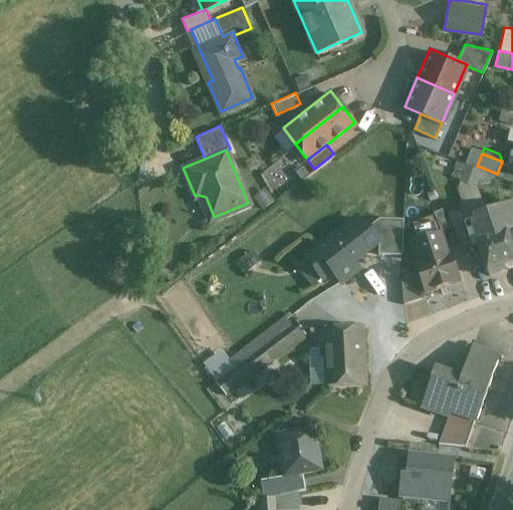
[(484,170),(467,175),(474,200),(492,194),(484,170)]
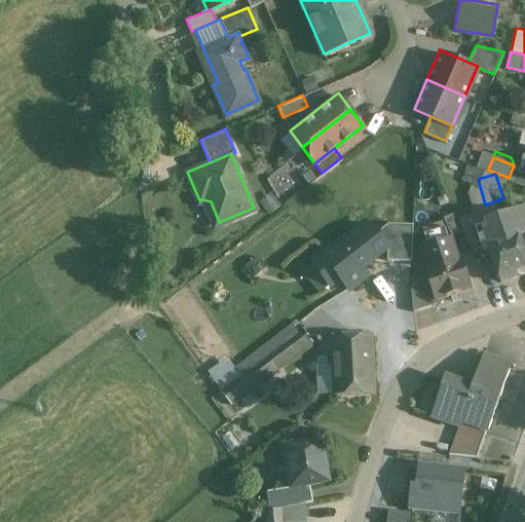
[(494,216),(484,219),(485,224),(476,227),(482,246),(484,251),(488,250),(498,278),(499,277),(500,281),(517,275),(516,272),(524,268),(524,253),(519,234),(524,231),(524,215),(522,207),(494,216)]
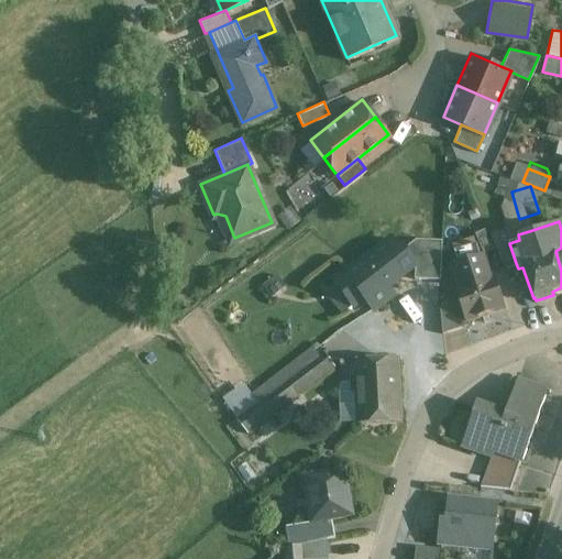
[(527,225),(515,228),(518,234),(529,231),(527,225)]
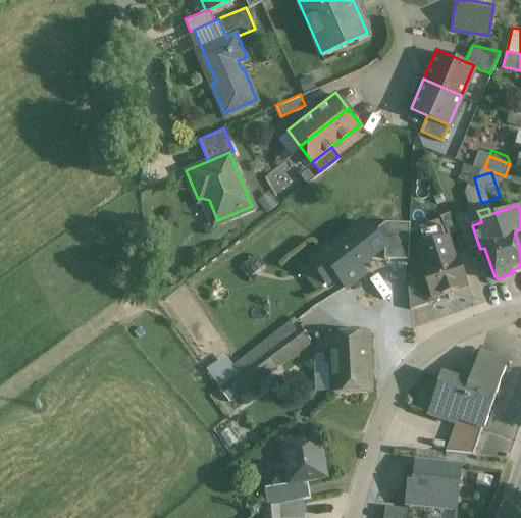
[(362,219),(310,259),(326,280),(336,273),(345,285),(362,270),(357,264),(383,244),(385,219),(371,230),(362,219)]
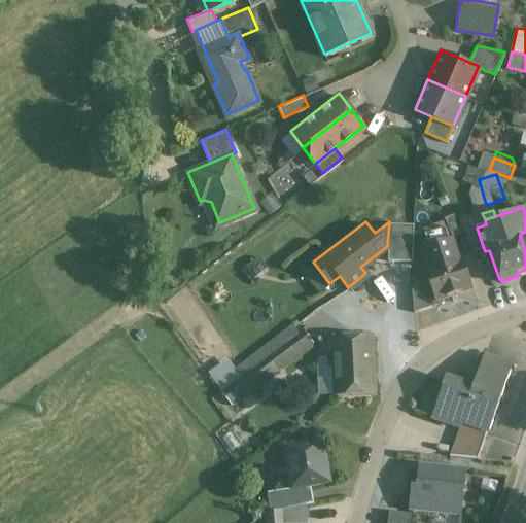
[(413,223),(389,221),(387,246),(387,258),(412,259),(413,223)]
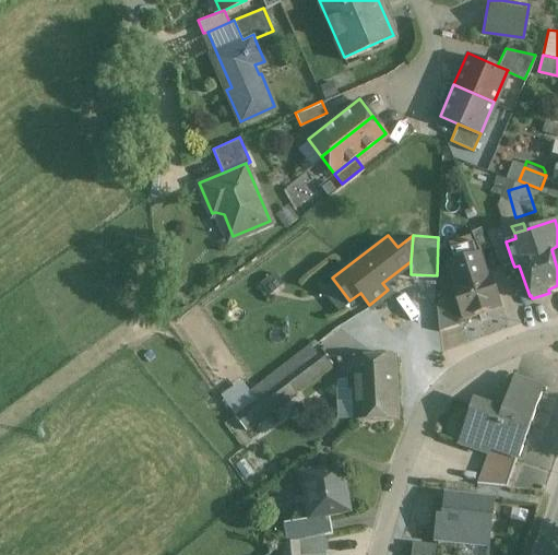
[(505,235),(490,240),(501,264),(512,261),(506,241),(505,235)]
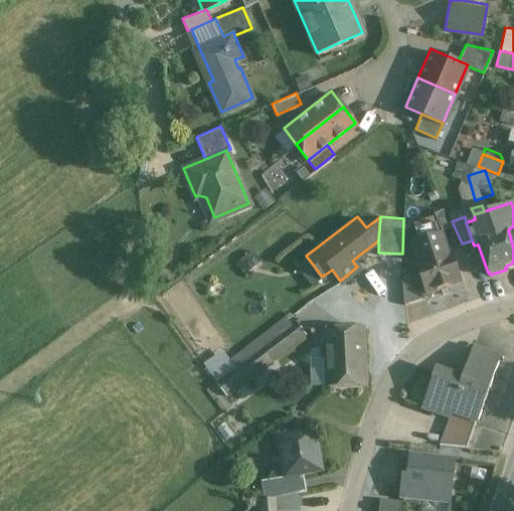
[(435,220),(415,227),(418,238),(439,231),(435,220)]
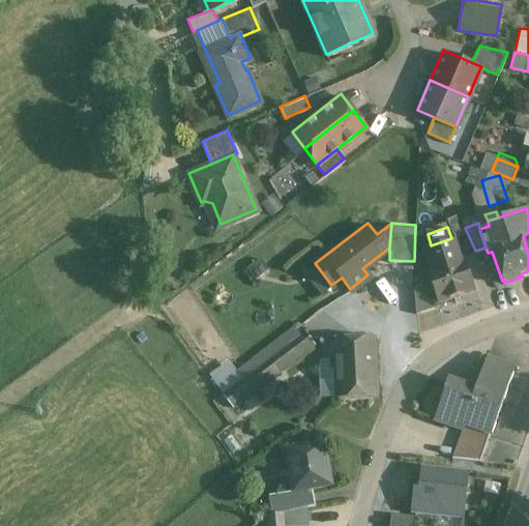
[(431,245),(419,250),(425,270),(428,270),(431,281),(438,300),(475,288),(465,256),(458,259),(451,238),(431,245)]
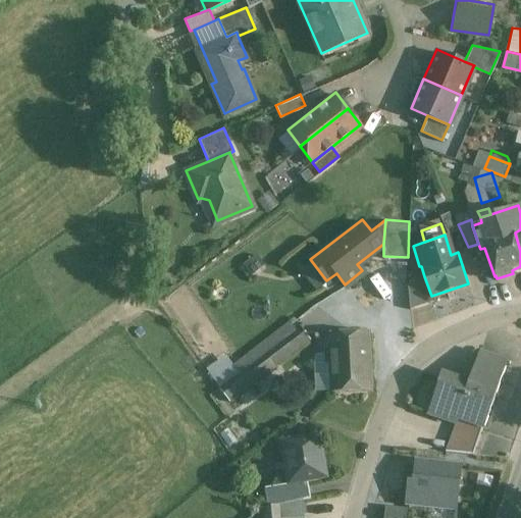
[(424,276),(407,282),(409,307),(432,300),(431,296),(424,276)]
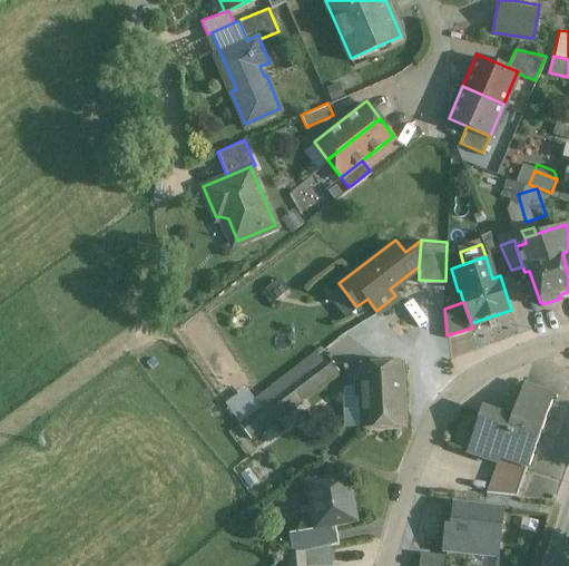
[(327,353),(258,407),(270,420),(337,368),(327,353)]
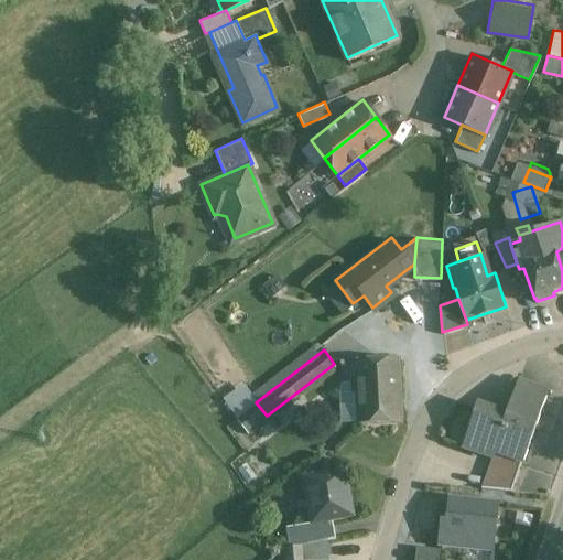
[(398,357),(340,359),(342,381),(356,380),(358,422),(401,420),(398,357)]
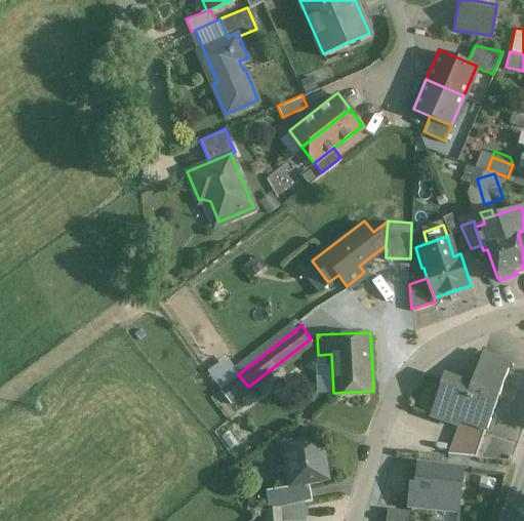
[(471,385),(443,374),(429,413),(457,424),(458,424),(460,417),(486,427),(509,363),(482,353),(471,385)]
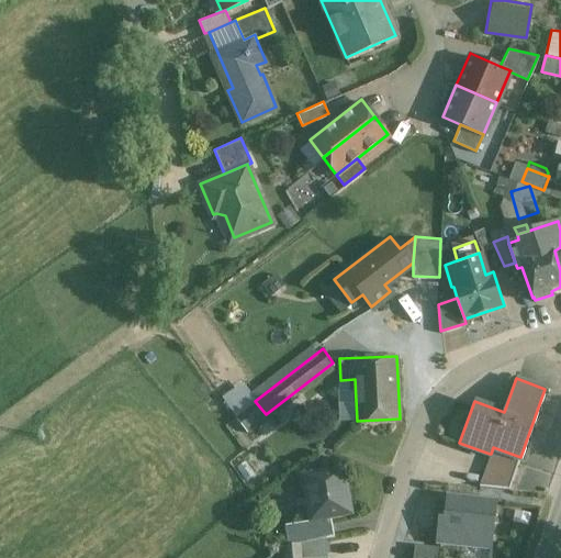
[(493,447),(491,454),(490,454),(479,484),(508,488),(520,457),(493,447)]
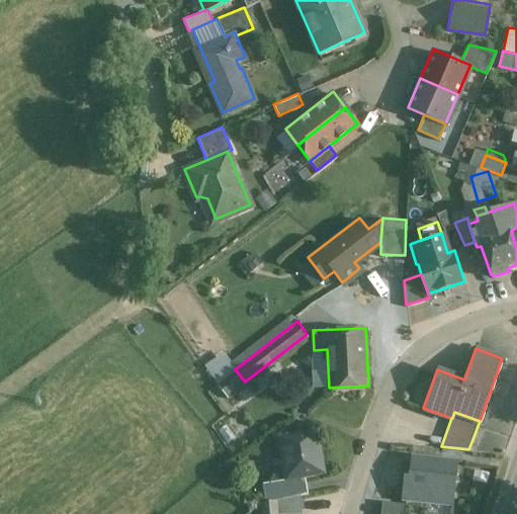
[(317,430),(278,436),(285,478),(285,480),(305,476),(324,473),(317,430)]
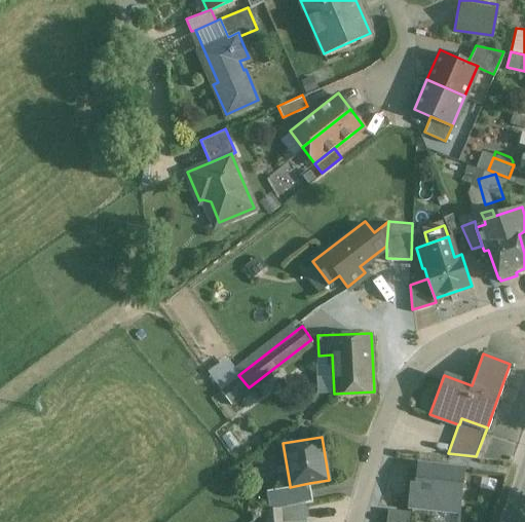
[(463,468),(417,462),(415,483),(411,482),(408,506),(458,511),(463,468)]
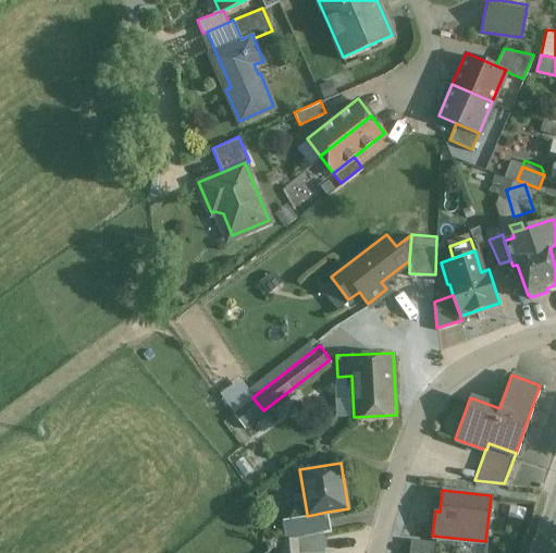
[(328,512),(307,516),(307,514),(300,515),(304,535),(323,531),(323,532),(331,530),(328,512)]
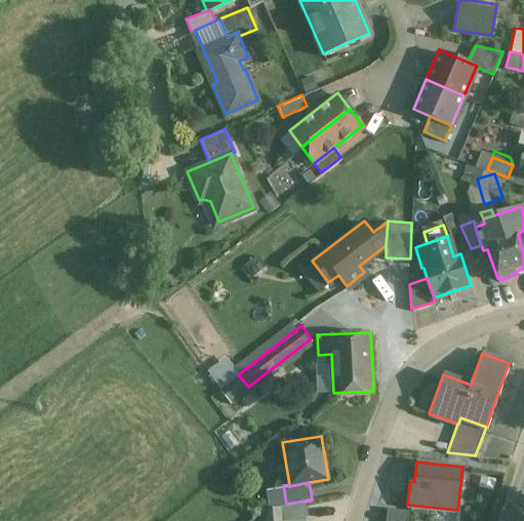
[(283,485),(267,488),(270,508),(279,506),(286,504),(283,485)]
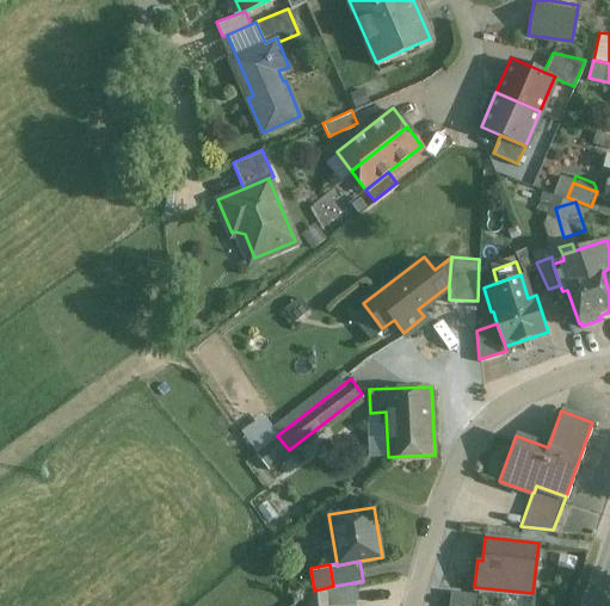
[(333,586),(325,588),(327,605),(356,604),(355,583),(355,582),(333,586)]
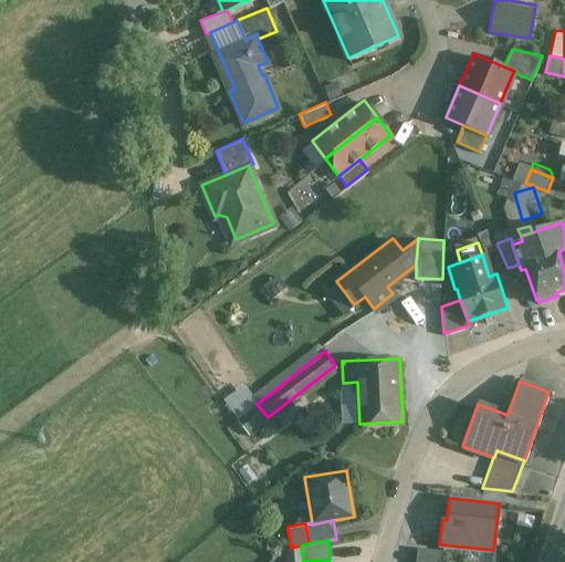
[(291,548),(285,549),(285,561),(302,561),(303,561),(301,545),(291,548)]
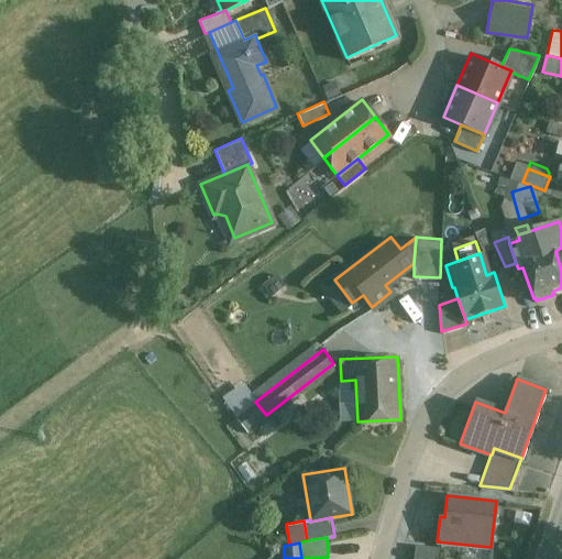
[(439,558),(441,547),(415,544),(412,558),(439,558)]
